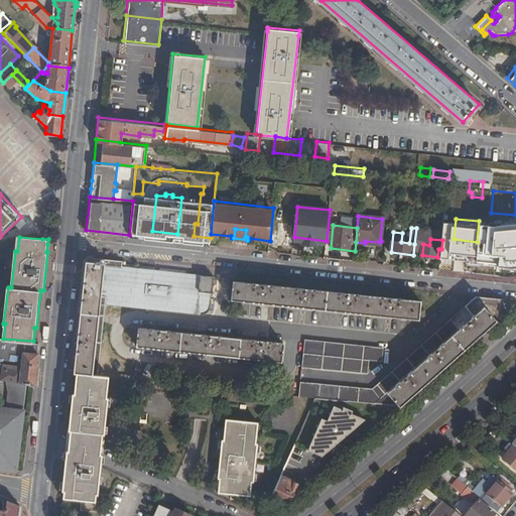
[(501,241),(491,265),(503,270),(513,246),(501,241)]
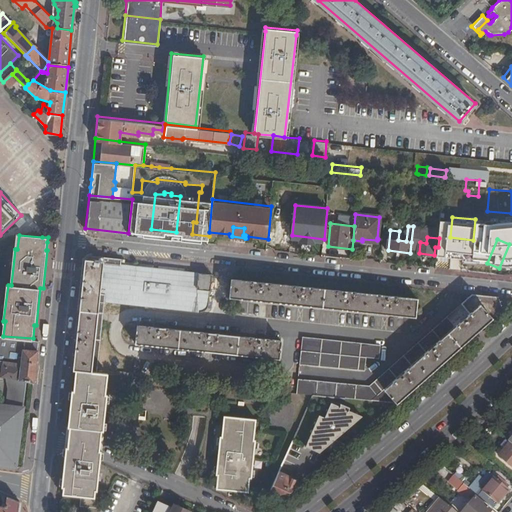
[(88,254),(85,256),(73,368),(76,368),(96,370),(104,299),(192,308),(198,308),(201,308),(203,307),(205,306),(206,303),(207,300),(208,295),(210,272),(120,263),(120,257),(88,254)]
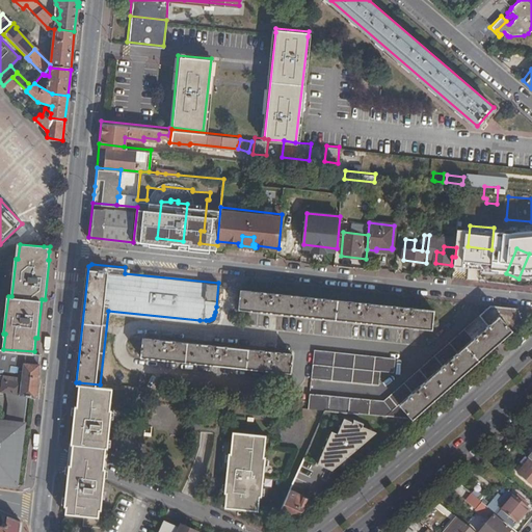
[(239,287),(237,306),(431,326),(432,307),(239,287)]
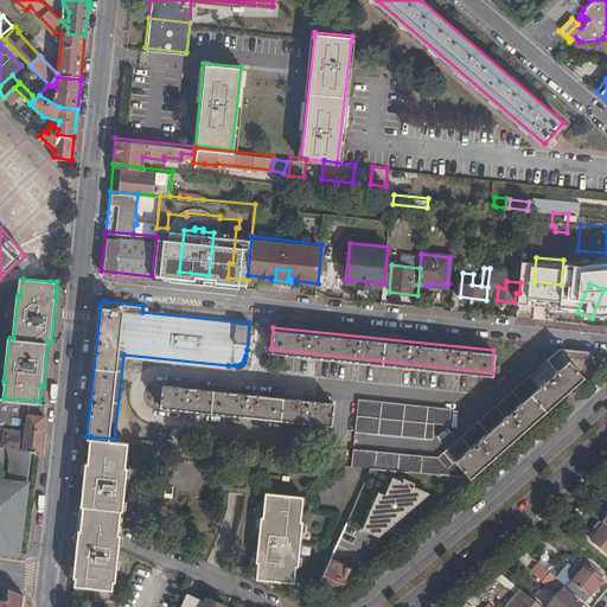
[(436,457),(355,447),(352,465),(371,467),(466,478),(595,364),(592,349),(561,345),(436,457)]
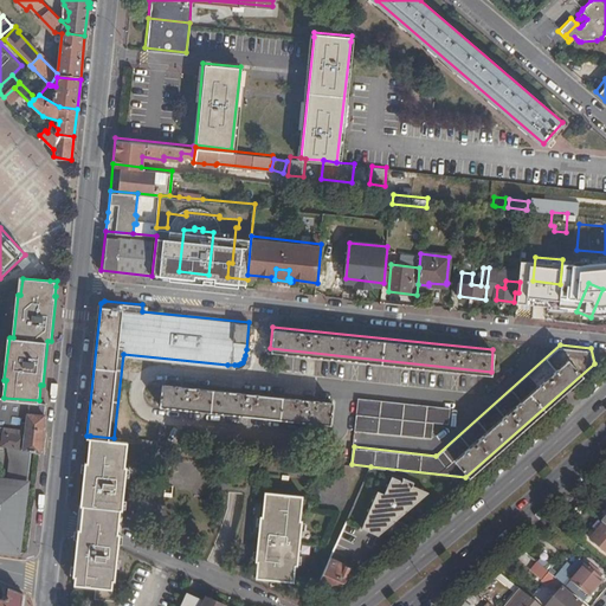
[(163,382),(161,404),(330,421),(333,400),(163,382)]
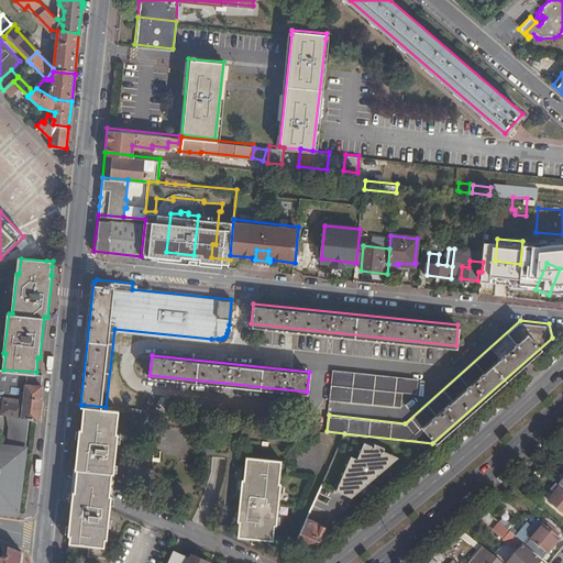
[(0,415),(2,415),(9,416),(31,419),(36,419),(39,419),(44,375),(3,370),(0,368),(0,415)]
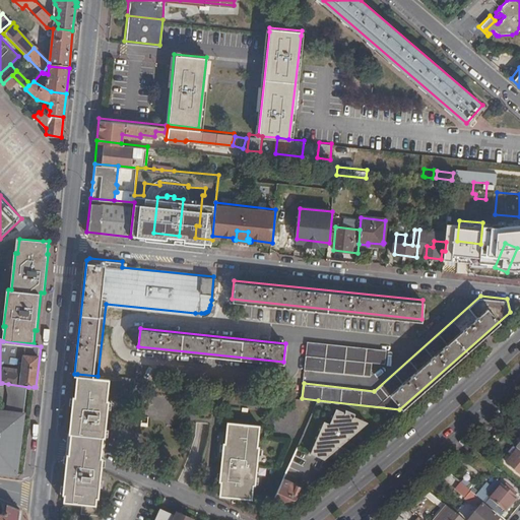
[(387,348),(308,341),(305,368),(370,375),(372,362),(385,363),(387,348)]
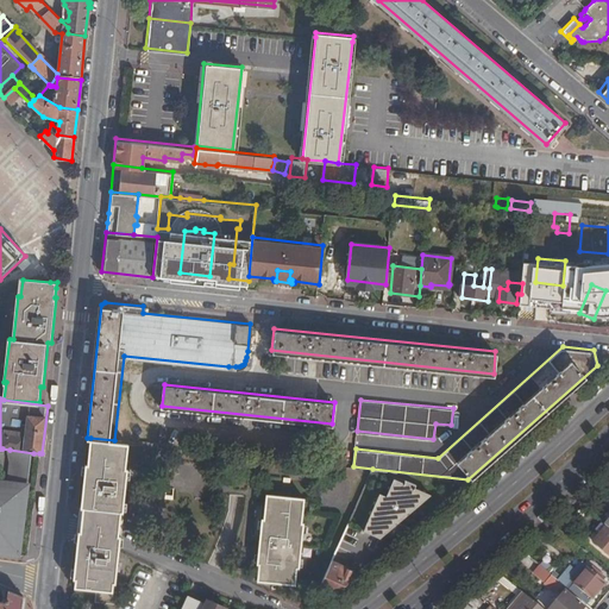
[(79,532),(79,542),(75,578),(77,578),(76,585),(96,586),(95,600),(117,601),(117,589),(112,588),(113,581),(115,581),(118,551),(123,551),(123,542),(123,539),(124,537),(121,537),(121,526),(120,525),(120,520),(127,468),(125,468),(127,441),(114,440),(90,438),(88,464),(87,464),(82,508),(82,518),(81,523),(81,526),(81,528),(79,528),(77,532),(79,532)]
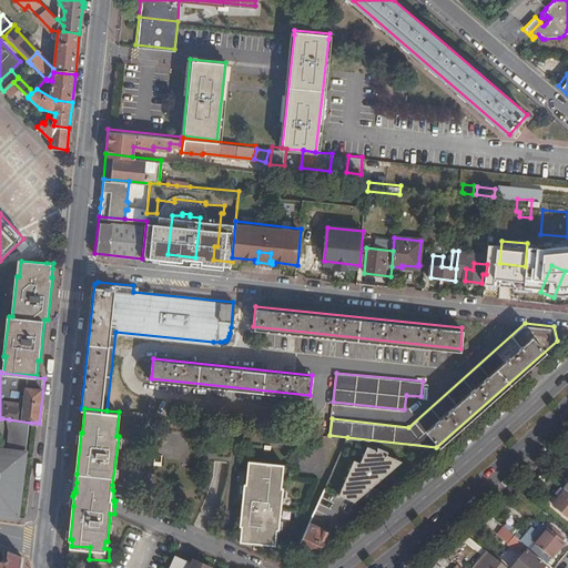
[(28,452),(31,423),(9,419),(11,430),(9,449),(28,452)]
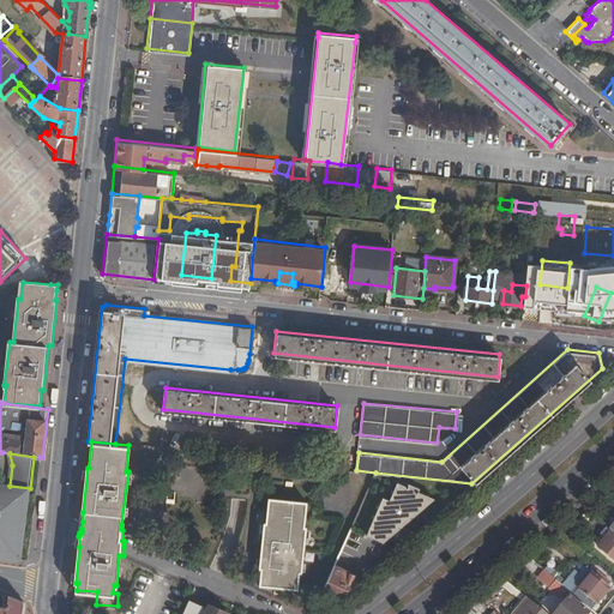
[(389,499),(383,495),(366,534),(380,541),(385,531),(389,533),(393,524),(397,525),(401,518),(404,519),(409,510),(414,511),(419,503),(423,504),(428,495),(416,491),(419,487),(408,482),(407,486),(397,481),(389,499)]
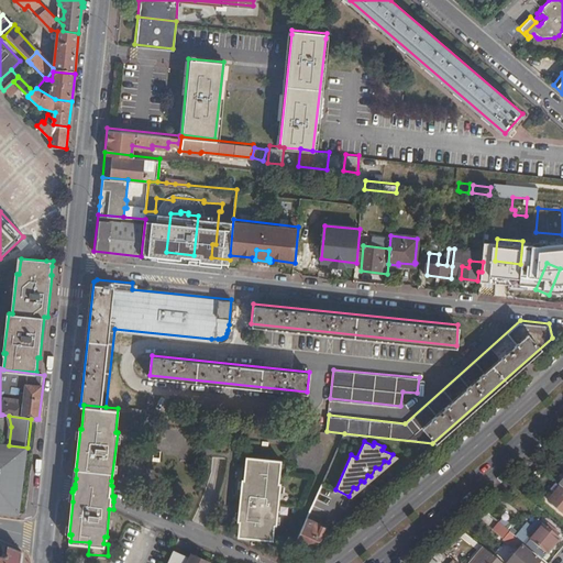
[(0,509),(20,512),(28,448),(9,445),(0,443),(0,509)]
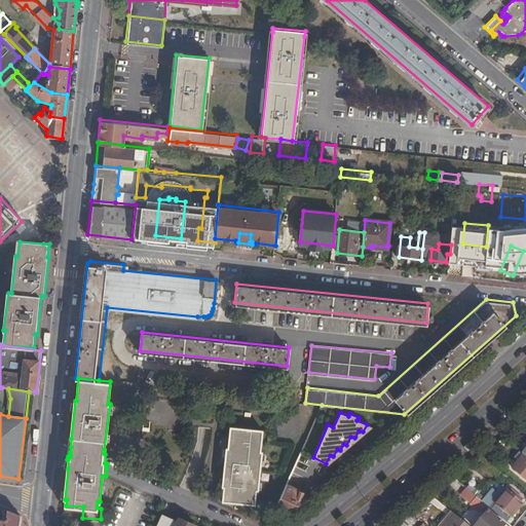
[(225,480),(228,480),(226,500),(258,503),(260,482),(262,482),(265,443),(264,443),(265,430),(233,428),(231,441),(229,441),(225,480)]
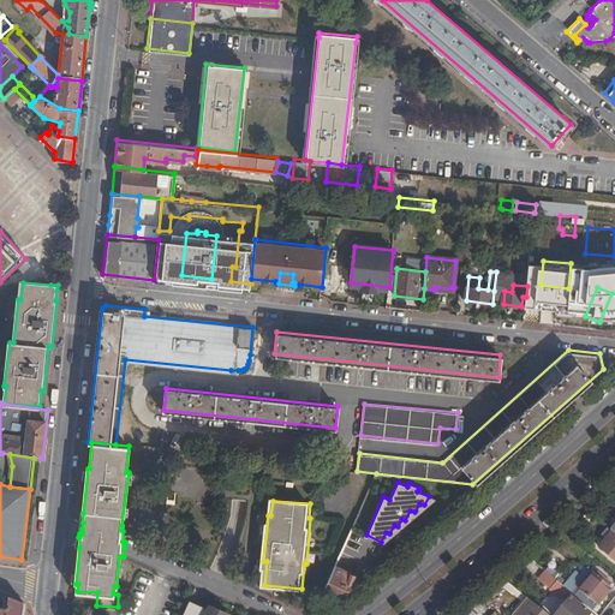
[(598,548),(614,561),(614,535),(609,530),(604,526),(598,533),(605,538),(598,548)]
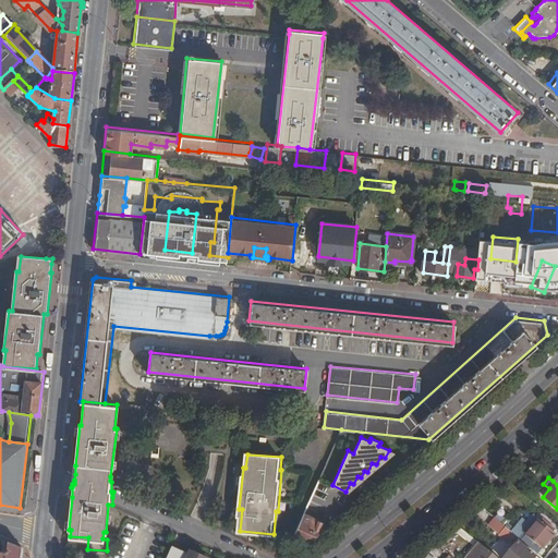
[(324,521),(304,513),(293,540),(304,544),(318,533),(324,521)]
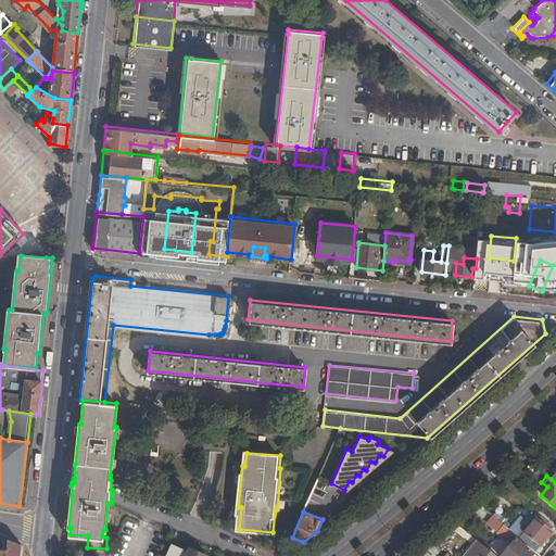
[(509,530),(514,534),(535,553),(553,532),(531,514),(526,519),(521,516),(509,530)]
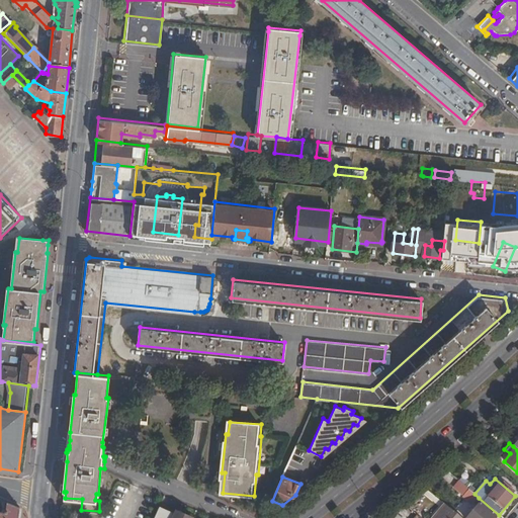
[(465,496),(475,503),(479,498),(475,494),(469,490),(465,496)]
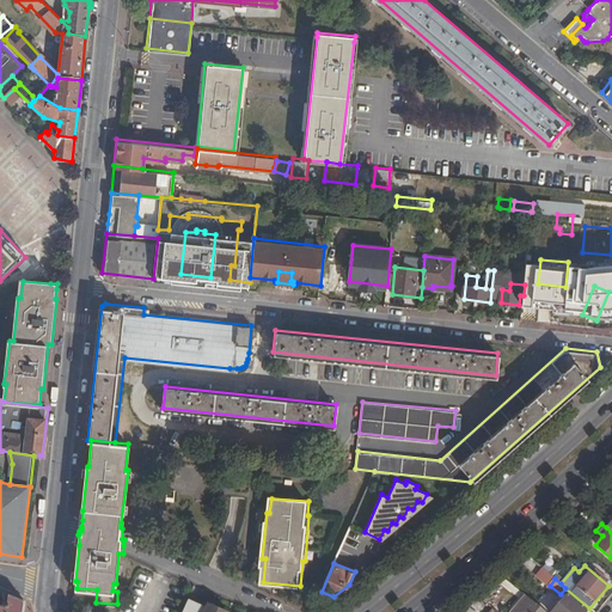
[(0,611),(23,611),(24,599),(10,593),(8,606),(0,604),(0,611)]
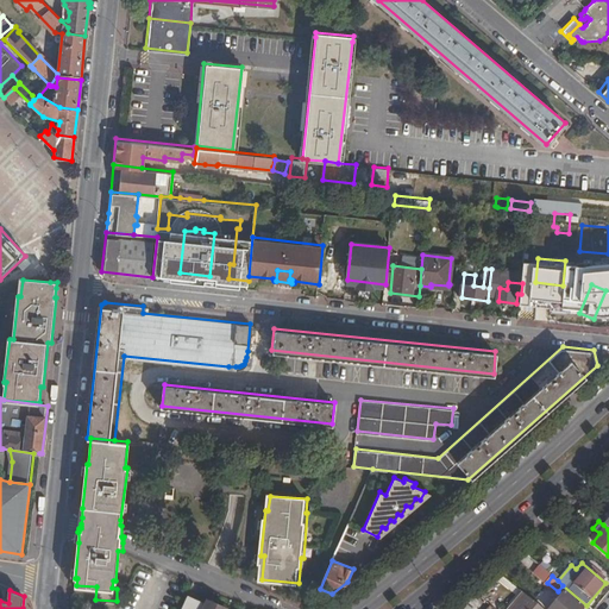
[(582,608),(584,608),(565,592),(551,608),(582,608)]
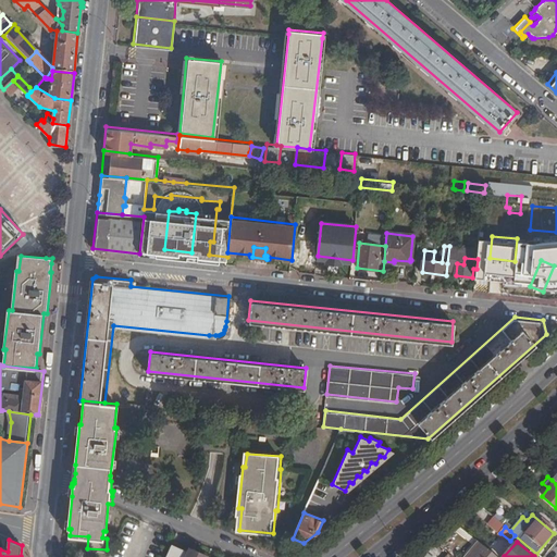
[(417,556),(423,556),(425,555),(433,544),(417,556)]
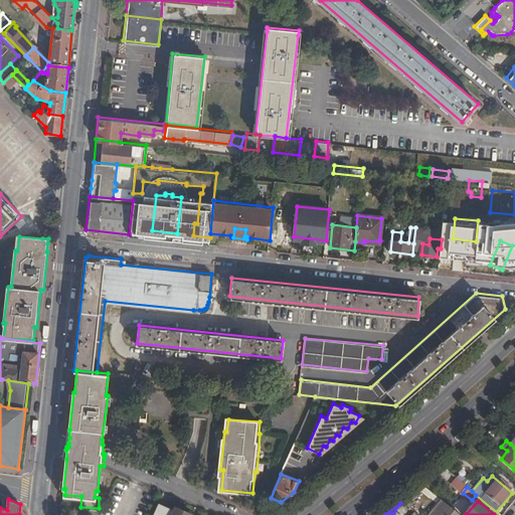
[(435,514),(433,513),(431,514),(459,514),(445,503),(435,514)]
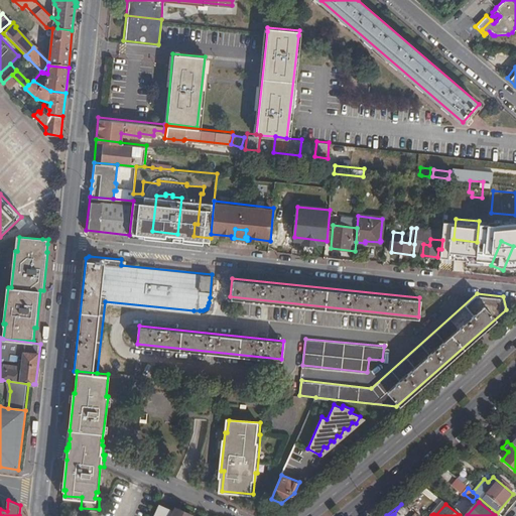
[(170,511),(158,506),(152,515),(191,515),(192,515),(175,507),(174,509),(172,508),(170,511)]
